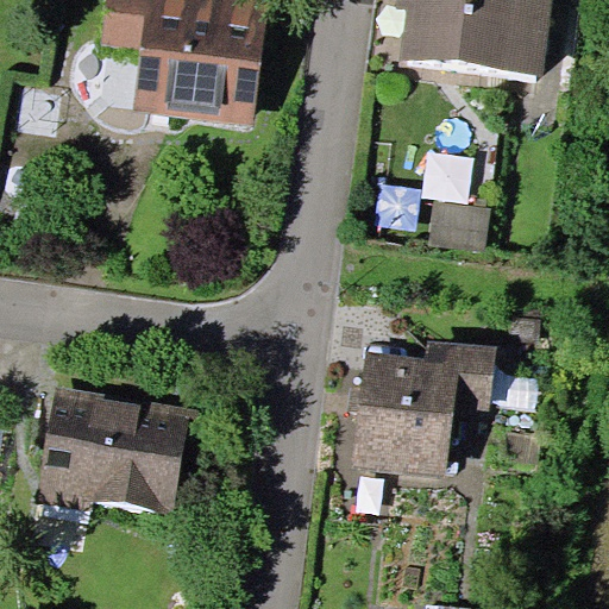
[(110,0),(104,43),(140,48),(132,110),(253,125),(270,0),(110,0)]
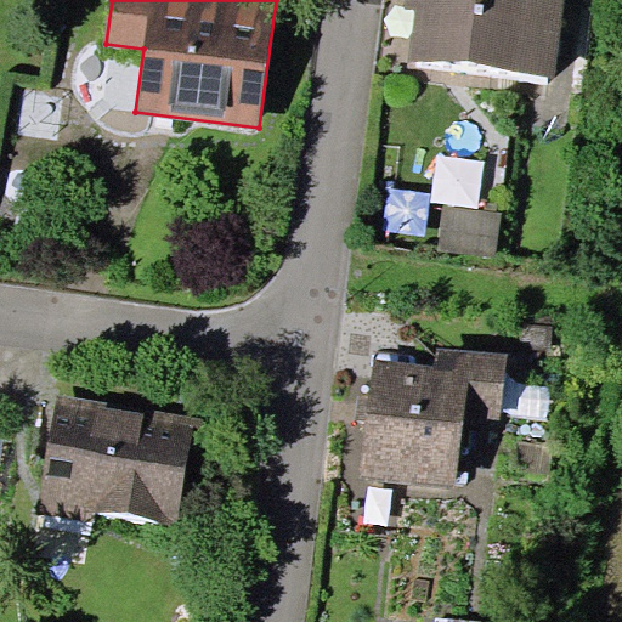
[(563,0),(405,0),(405,7),(416,9),(410,58),(555,75),(563,0)]
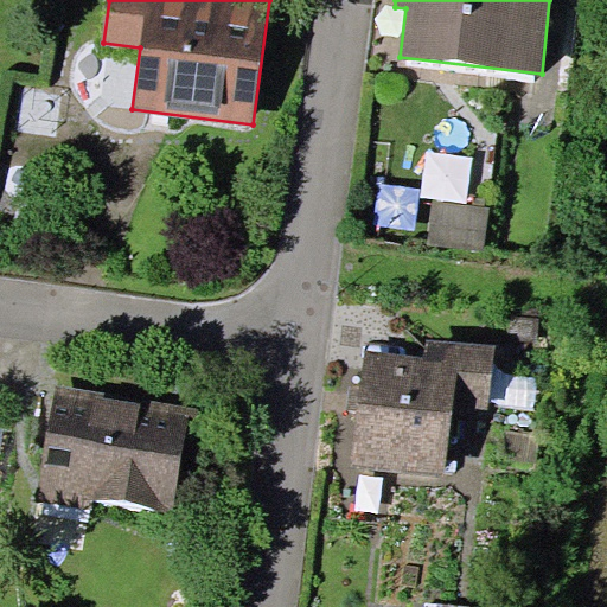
[(490,208),(434,200),(428,242),(484,249),(490,208)]
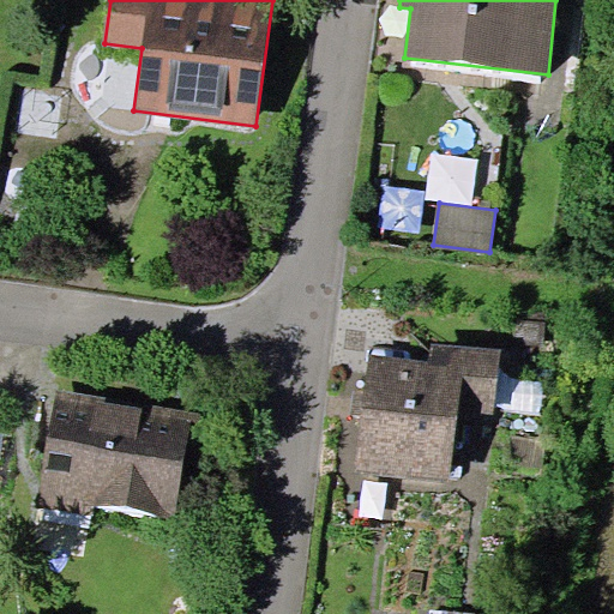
[(431,359),(369,353),(356,469),(450,480),(458,410),(493,414),(500,349),(432,342),(431,359)]
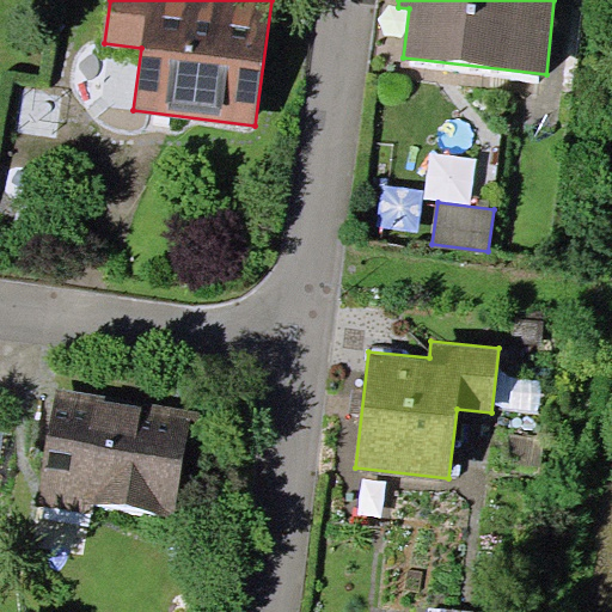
[(193,411),(57,389),(38,502),(93,512),(95,502),(175,515),(193,411)]
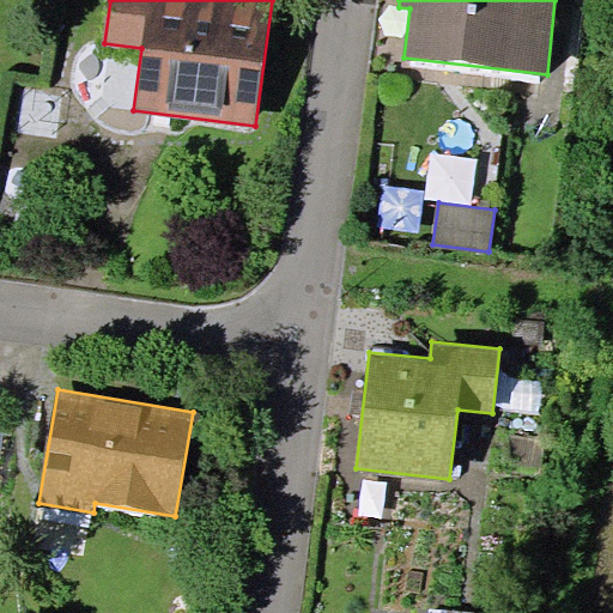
All buildings are outlined.
